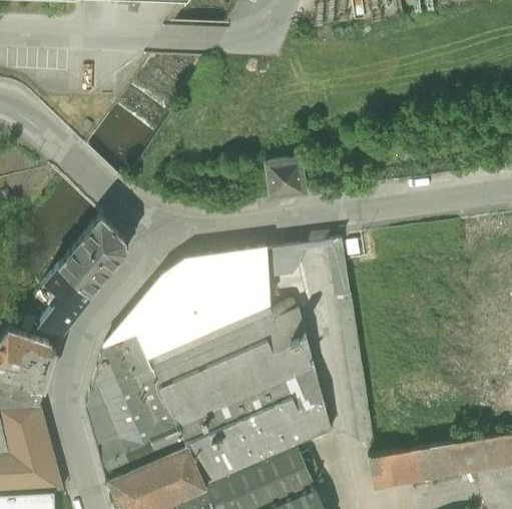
[(303,189),(299,162),(271,166),(275,193),(303,189)]
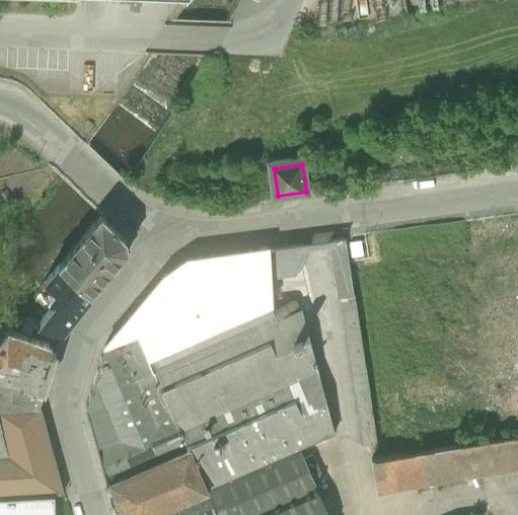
[(127,244),(101,219),(61,269),(92,296),(129,253),(127,244)]
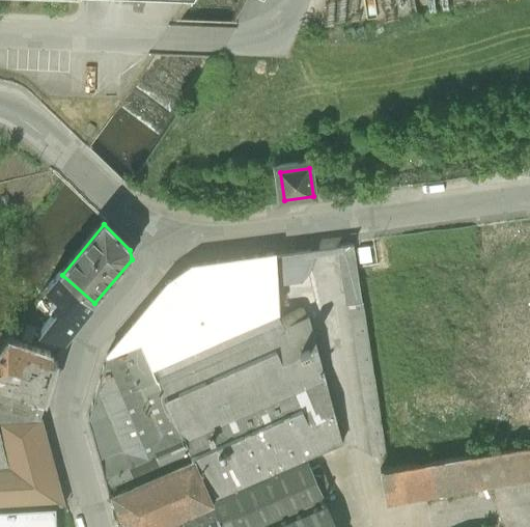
[(363,306),(354,246),(321,251),(309,252),(309,258),(322,256),(338,254),(346,308),(350,308),(363,306)]
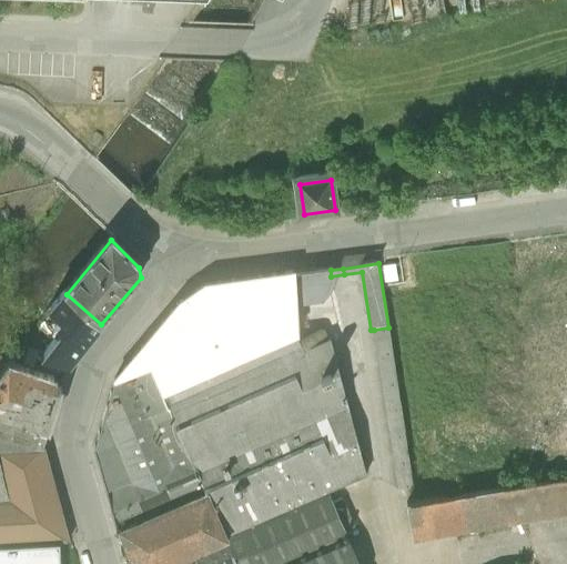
[(361,563),(334,503),(370,486),(332,342),(309,352),(305,310),(322,310),(332,300),(336,285),(327,274),(302,279),(302,277),(205,290),(179,304),(115,382),(93,451),(117,533),(124,563),(361,563)]
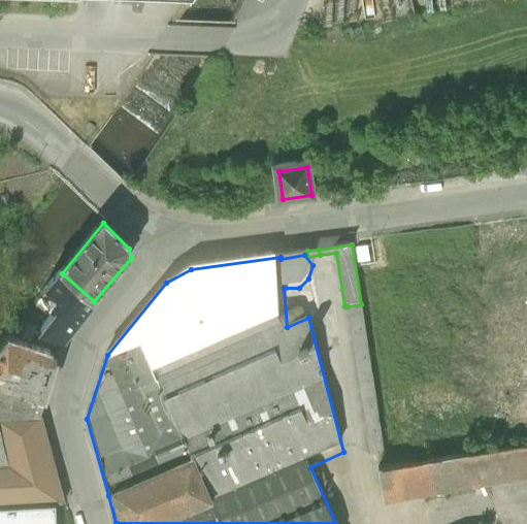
[(64,338),(94,301),(62,273),(48,289),(59,298),(43,319),(48,323),(42,331),(64,338)]
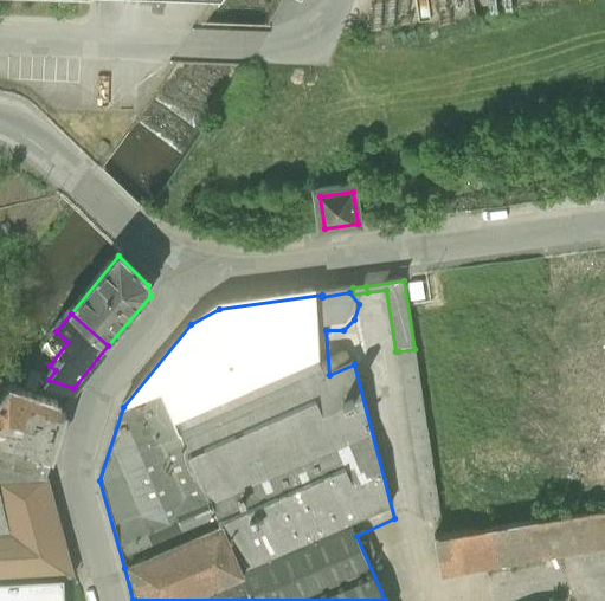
[(442,523),(414,349),(399,351),(425,525),(442,523)]
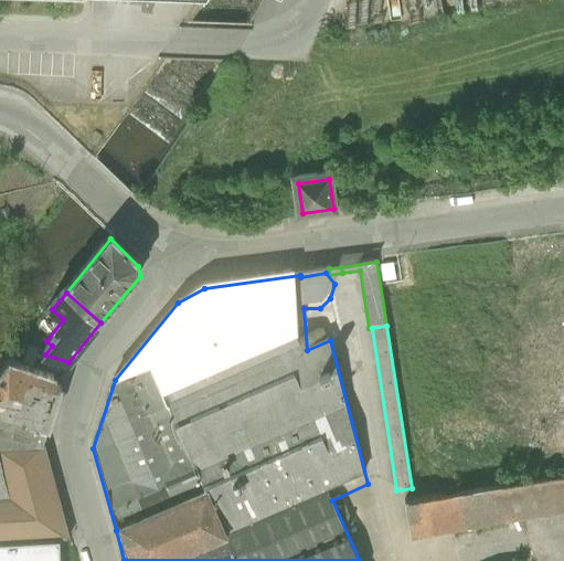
[(28,348),(21,366),(54,376),(51,385),(62,388),(68,362),(45,355),(28,348)]
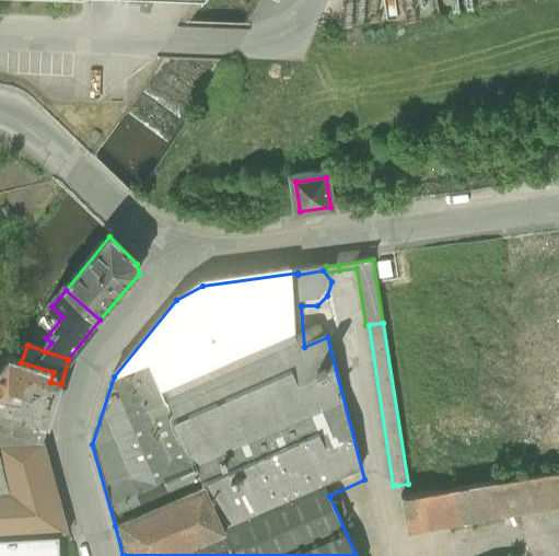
[(21,362),(10,358),(0,370),(0,409),(49,426),(61,384),(50,382),(54,372),(21,362)]
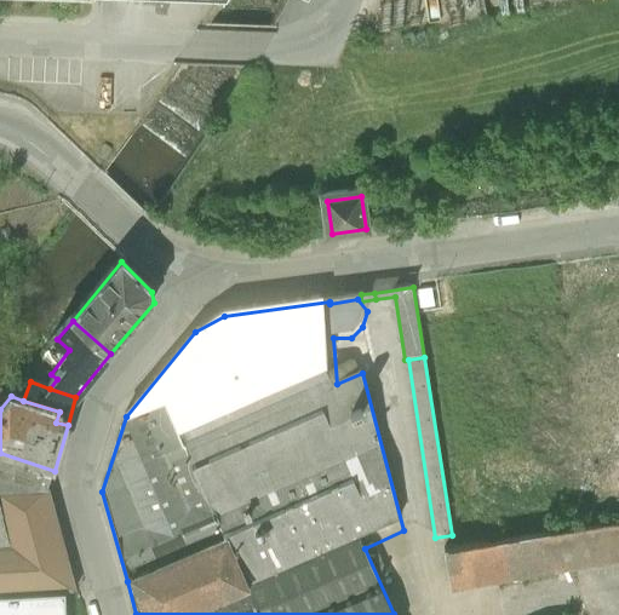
[(55,471),(0,453),(0,598),(66,595),(76,595),(47,489),(55,471)]
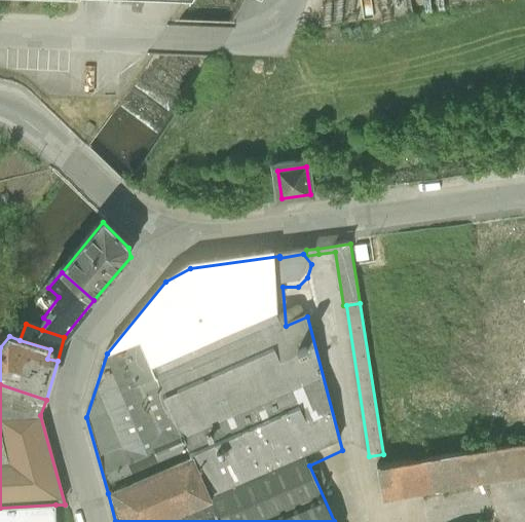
[(524,446),(378,470),(383,500),(524,478),(524,446)]
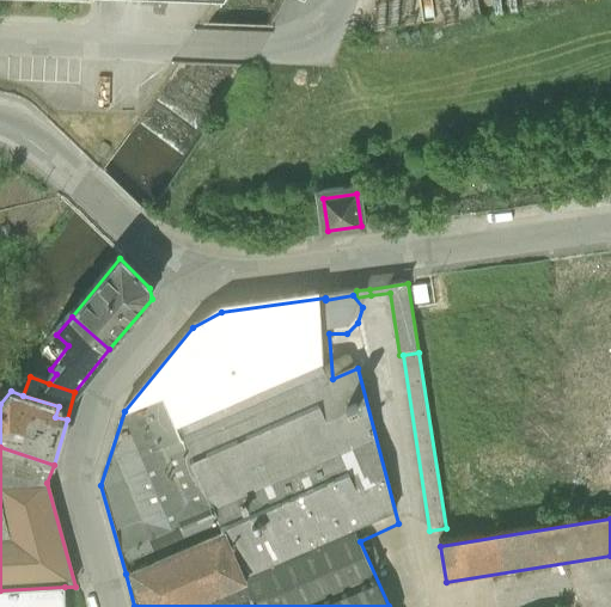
[(65,606),(65,587),(0,590),(0,606),(65,606)]
